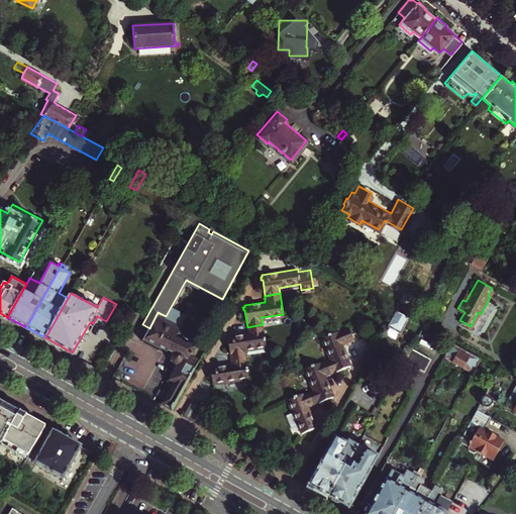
[(400,303),(396,310),(408,317),(410,318),(414,311),(400,303)]
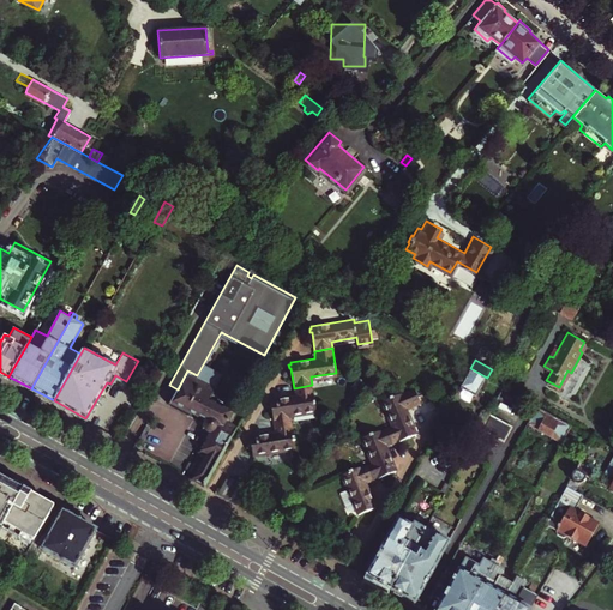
[(470,368),(461,386),(475,393),(485,376),(470,368)]
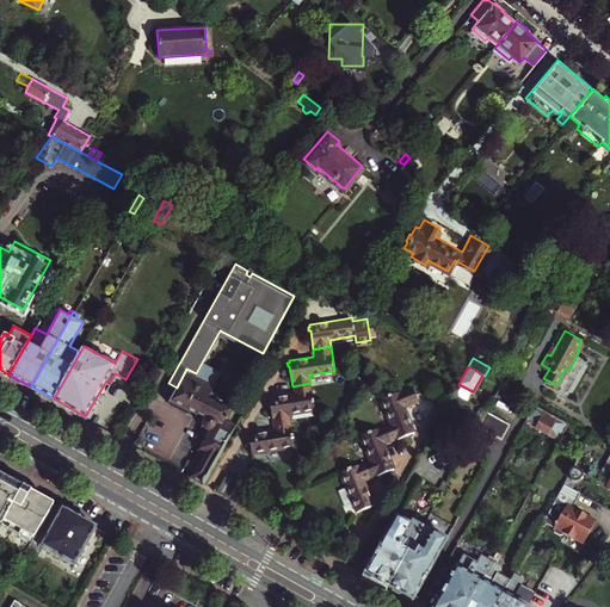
[(186,369),(177,388),(172,396),(205,414),(203,419),(203,421),(204,423),(205,426),(209,428),(199,447),(201,447),(199,450),(203,452),(191,475),(203,481),(235,423),(226,419),(228,414),(227,414),(230,408),(208,395),(214,384),(196,373),(186,369)]
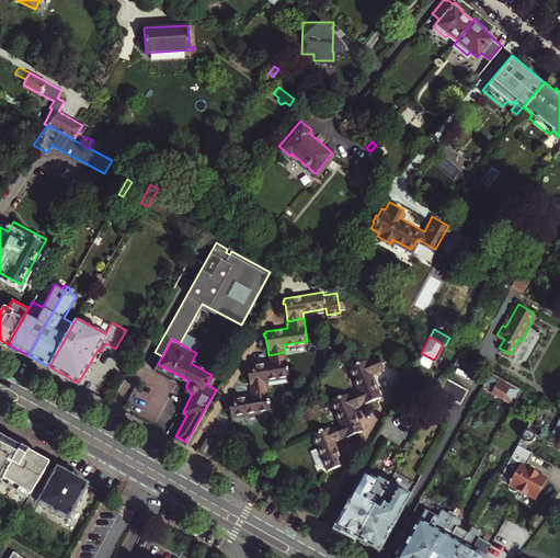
[(265,378),(288,375),(285,352),(269,355),(269,362),(247,365),(247,367),(244,367),(246,371),(247,371),(250,388),(266,385),(265,378)]
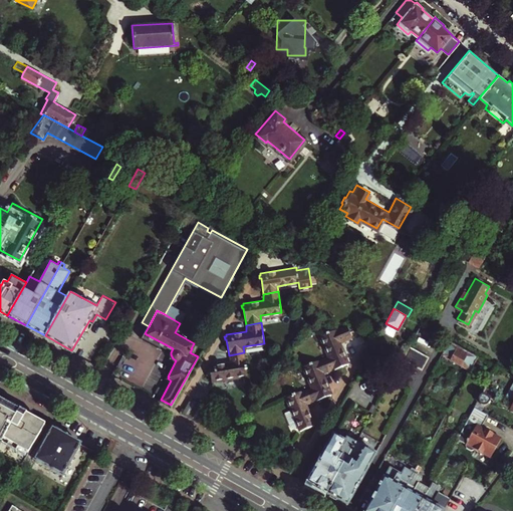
[(339,326),(345,340),(352,337),(346,323),(339,326)]
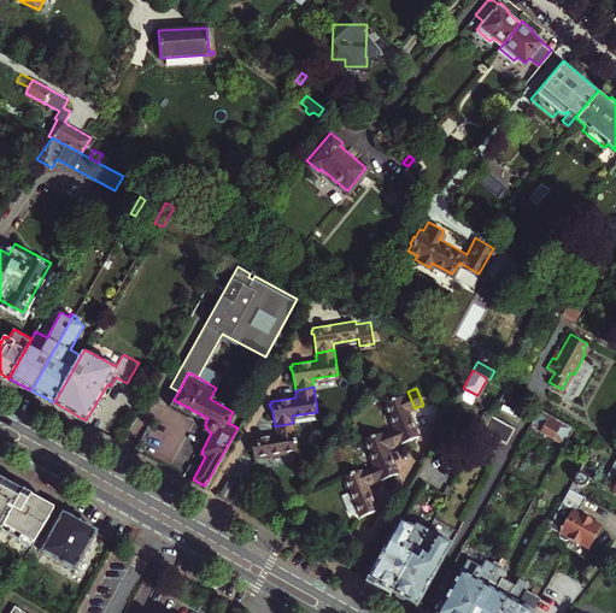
[(387,428),(394,446),(414,437),(414,440),(417,438),(417,436),(418,436),(409,411),(415,408),(408,392),(385,401),(394,425),(387,428)]
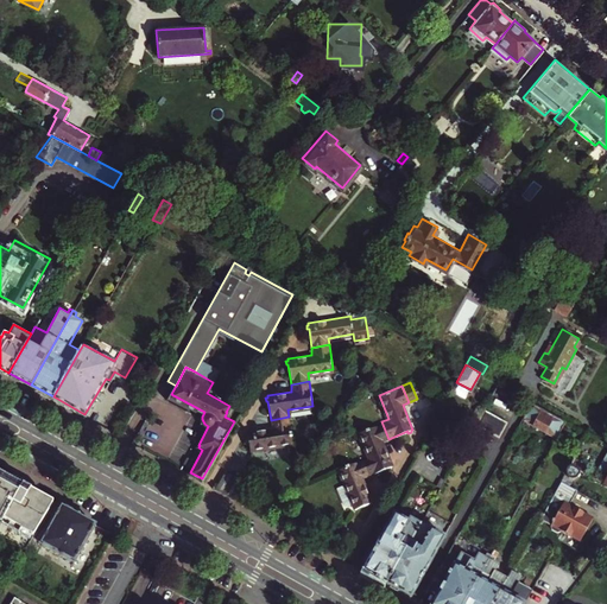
[(531,400),(523,417),(557,436),(566,419),(531,400)]
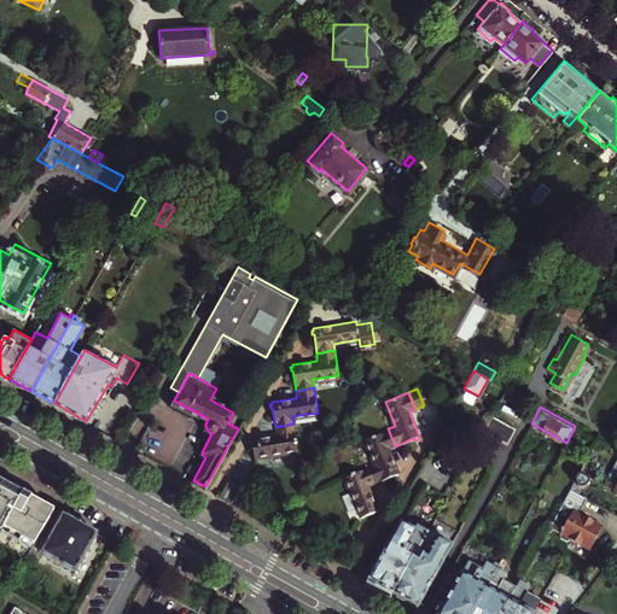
[(516,426),(493,413),(484,428),(507,442),(516,426)]
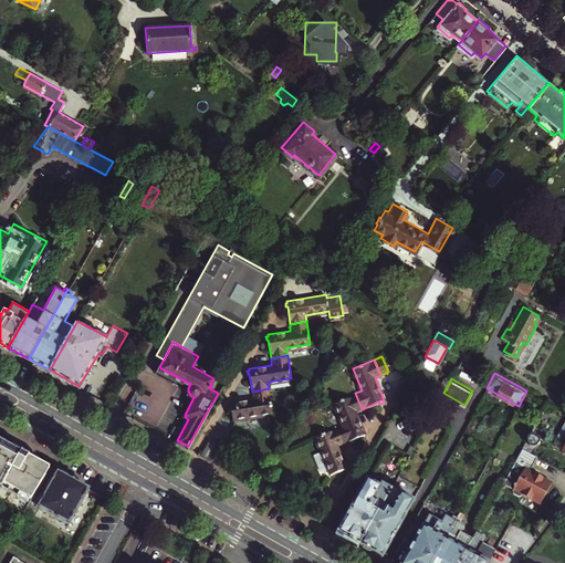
[(232,418),(272,413),(269,388),(252,392),(252,398),(230,402),(230,404),(228,404),(229,407),(230,407),(232,418)]
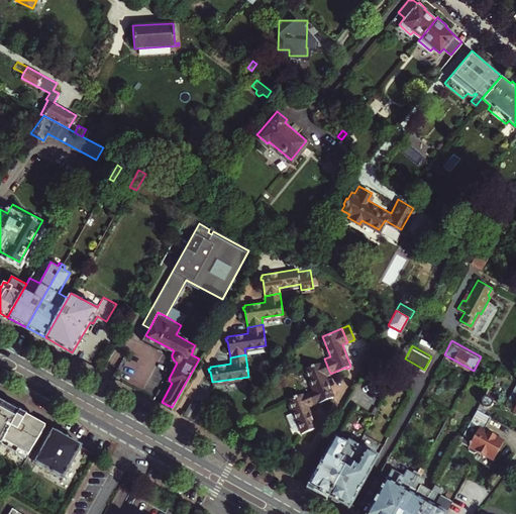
[(307,390),(313,404),(328,398),(329,399),(332,398),(331,397),(333,396),(325,376),(330,374),(324,358),(305,368),(313,387),(307,390)]
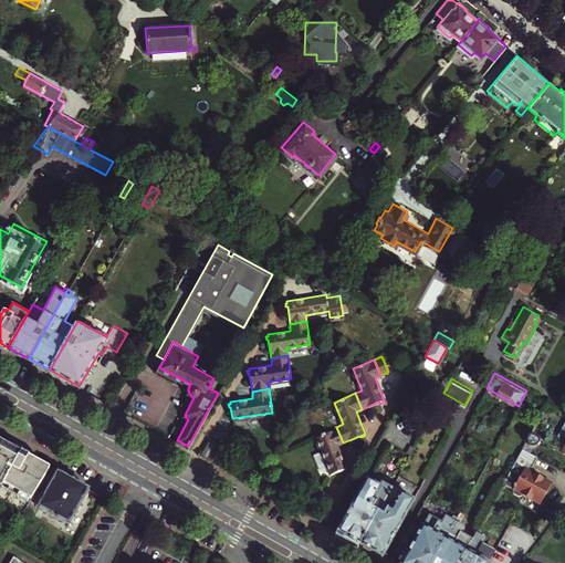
[(336,427),(315,436),(322,451),(315,455),(321,467),(322,468),(323,469),(325,469),(328,468),(331,472),(341,469),(342,470),(344,469),(344,468),(345,467),(336,445),(343,442),(336,427)]
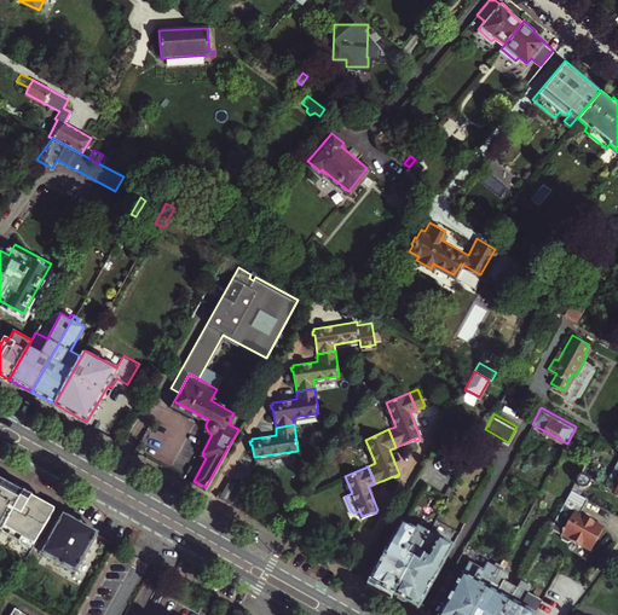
[(595,479),(581,471),(577,477),(578,480),(578,482),(579,483),(581,483),(582,485),(583,485),(587,485),(589,482),(590,480),(589,477),(595,480),(595,479)]
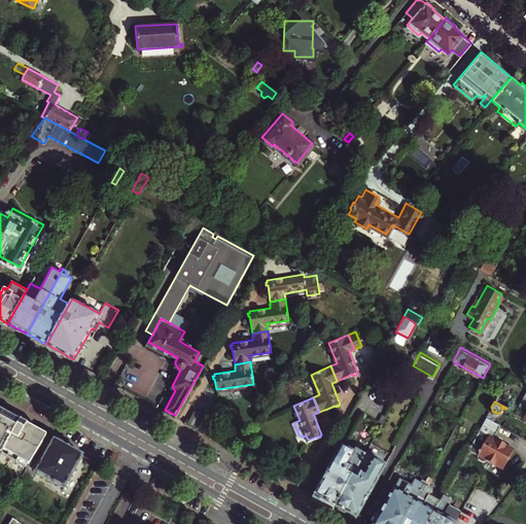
[(195,407),(185,422),(201,430),(210,415),(195,407)]
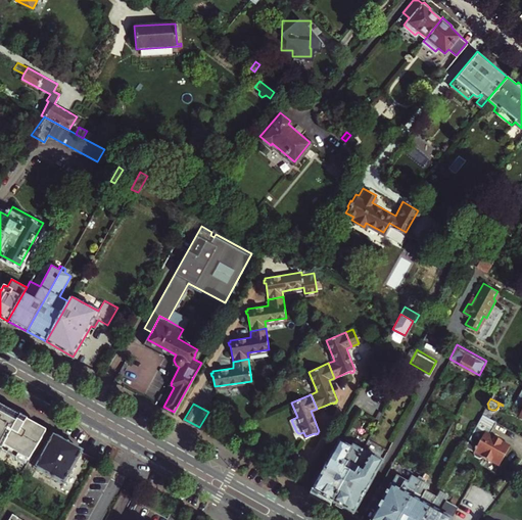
[(487,404),(483,412),(488,415),(491,410),(490,409),(489,409),(488,408),(488,406),(487,404)]
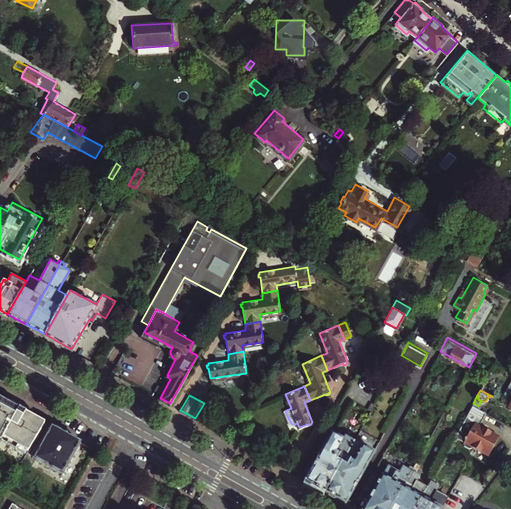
[(26,409),(19,405),(17,409),(6,402),(7,400),(0,396),(0,433),(3,435),(27,449),(28,449),(39,431),(29,425),(34,415),(26,410),(26,409)]
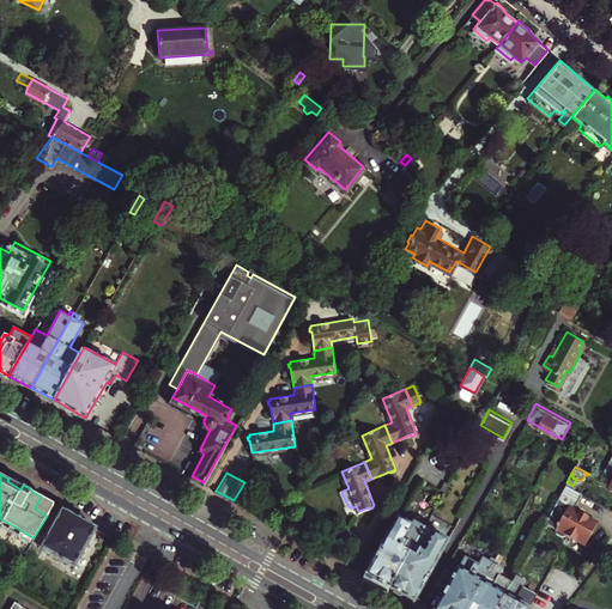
[(567,482),(545,521),(556,527),(556,528),(557,531),(562,534),(565,533),(586,543),(599,519),(575,506),(582,492),(573,486),(567,482)]
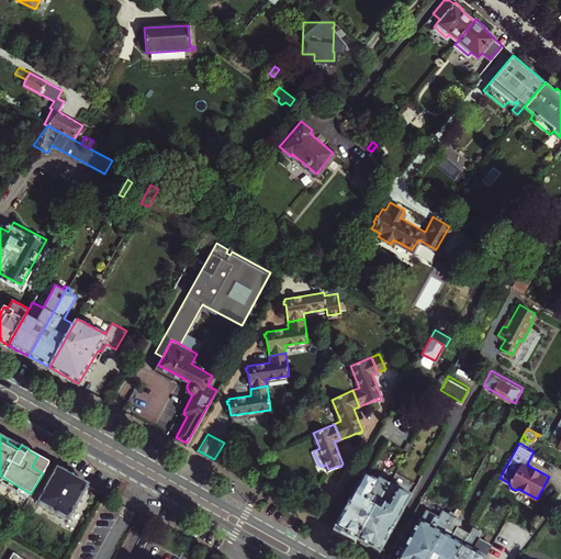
[(41,457),(37,456),(32,467),(43,473),(47,465),(40,460),(41,457)]
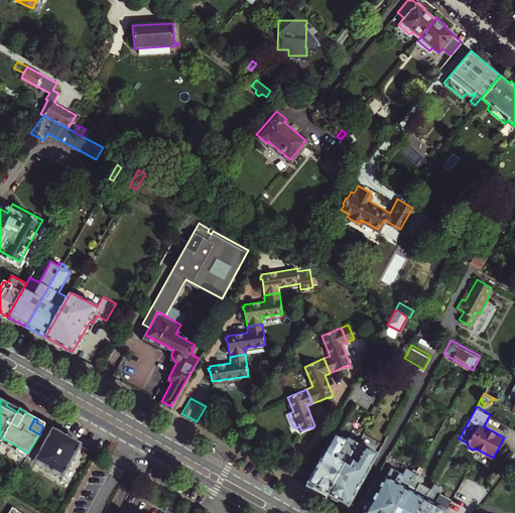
[(43,426),(39,434),(28,453),(27,454),(34,458),(33,459),(62,475),(81,442),(45,423),(43,426)]
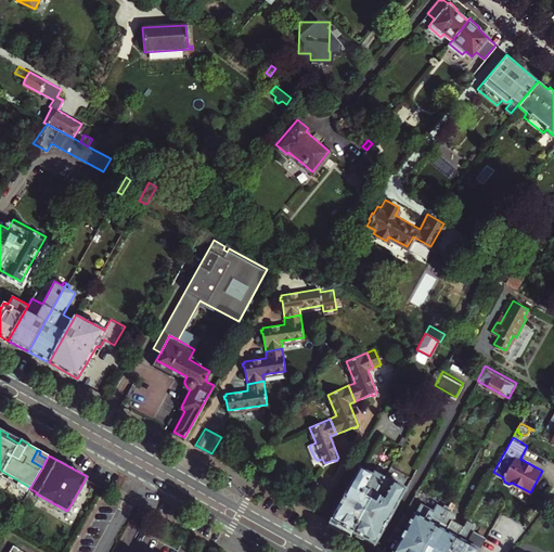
[(345,497),(332,521),(352,531),(384,476),(381,475),(382,473),(376,471),(376,472),(375,472),(372,475),(361,469),(345,498),(345,497)]
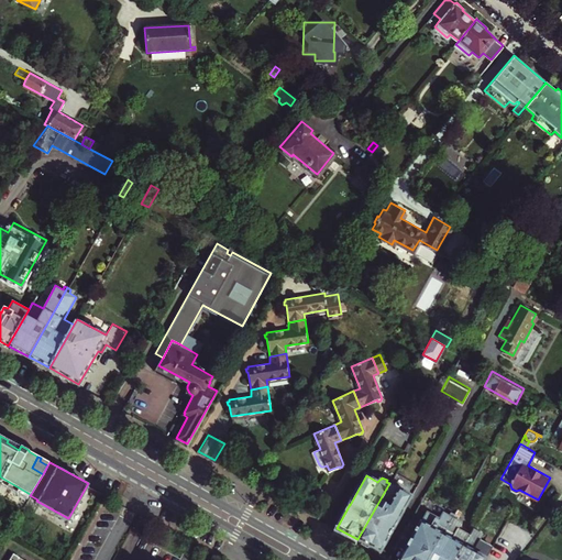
[(2,482),(29,496),(30,494),(3,479),(2,482)]
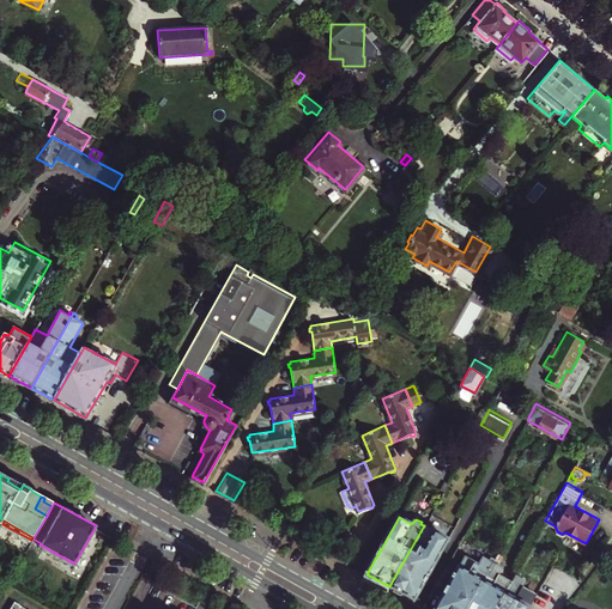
[(448,540),(424,525),(389,586),(413,601),(448,540)]
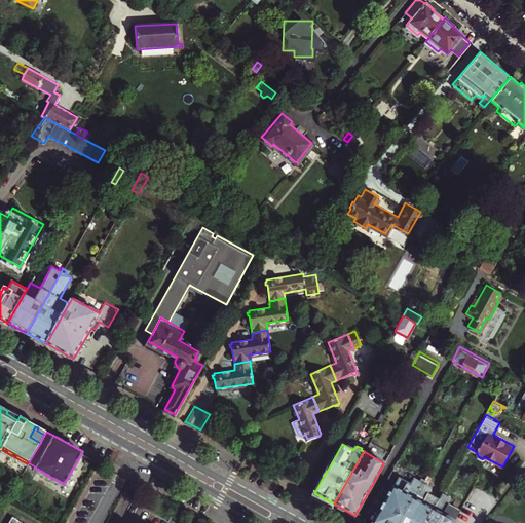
[(288,460),(279,474),(289,479),(297,465),(288,460)]
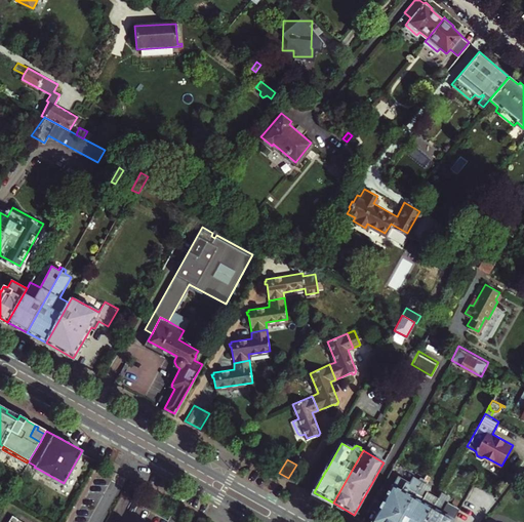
[(371,521),(398,521),(424,478),(420,476),(418,479),(413,476),(410,482),(399,475),(384,502),(383,502),(371,521)]
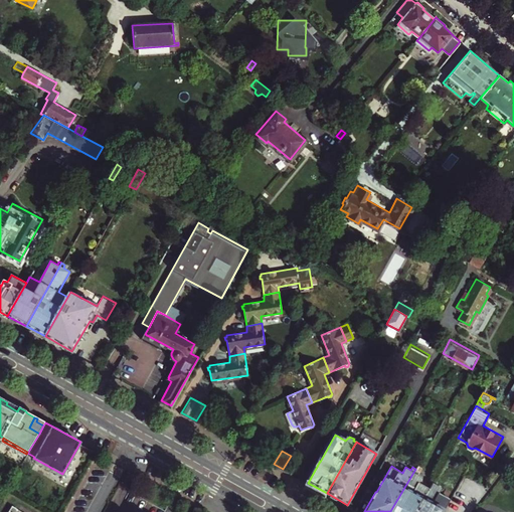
[(415,469),(390,511),(415,511),(430,488),(418,482),(422,476),(417,473),(419,470),(415,469)]
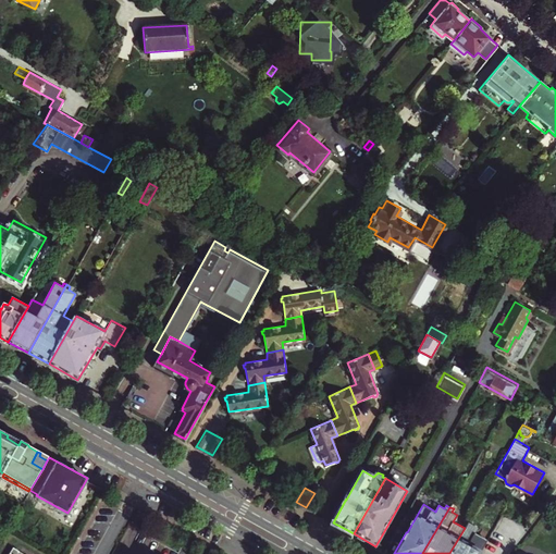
[(465,528),(449,553),(479,553),(487,540),(476,532),(479,527),(468,521),(465,528)]
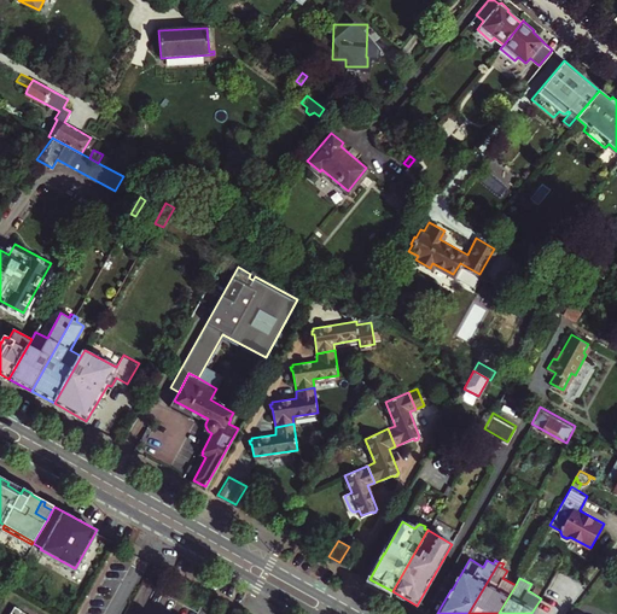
[(31,613),(13,603),(6,613),(31,613)]
